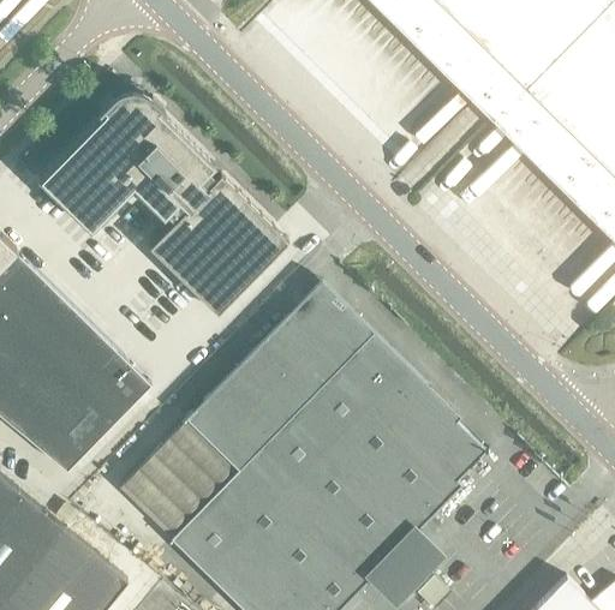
[(614,0),(368,0),(614,244),(614,0)]
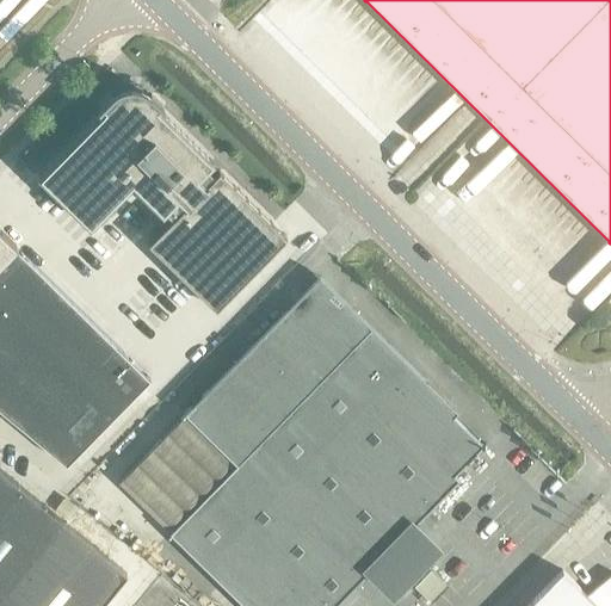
[(148,103),(144,100),(141,98),(137,97),(140,92),(136,91),(127,91),(123,92),(124,98),(123,98),(118,100),(115,104),(111,100),(102,110),(105,113),(39,180),(90,230),(133,187),(171,226),(148,248),(216,315),(287,242),(220,177),(215,181),(207,173),(213,167),(158,113),(161,110),(152,100),(148,103)]
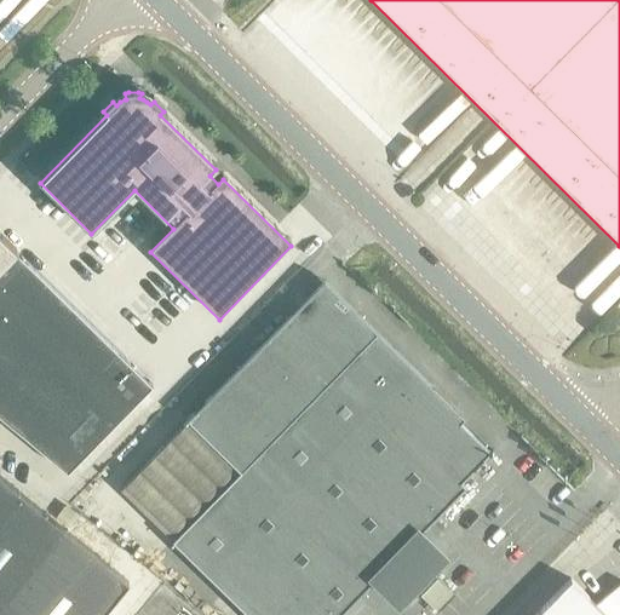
[(0,419),(68,476),(153,389),(16,256),(16,254),(0,239),(0,419)]
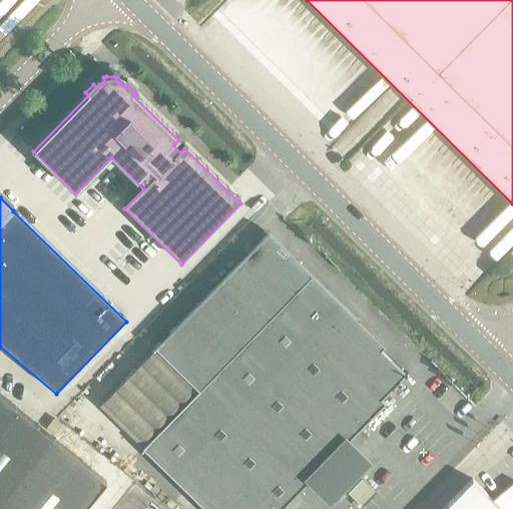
[(392,363),(280,253),(259,255),(244,268),(240,264),(155,351),(198,394),(142,451),(201,508),(285,508),(372,420),(368,417),(392,392),(392,363)]
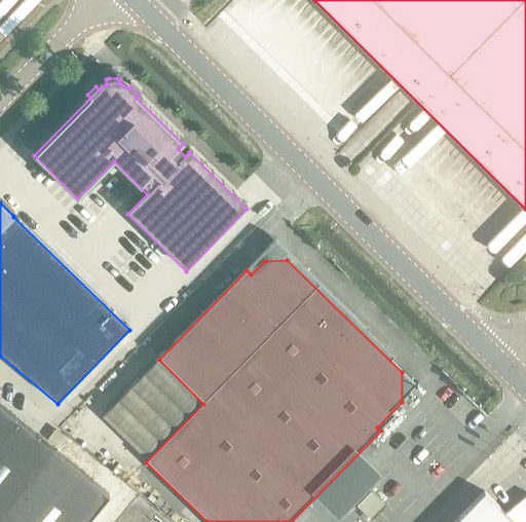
[(3,521),(59,456),(0,408),(0,521),(3,521)]
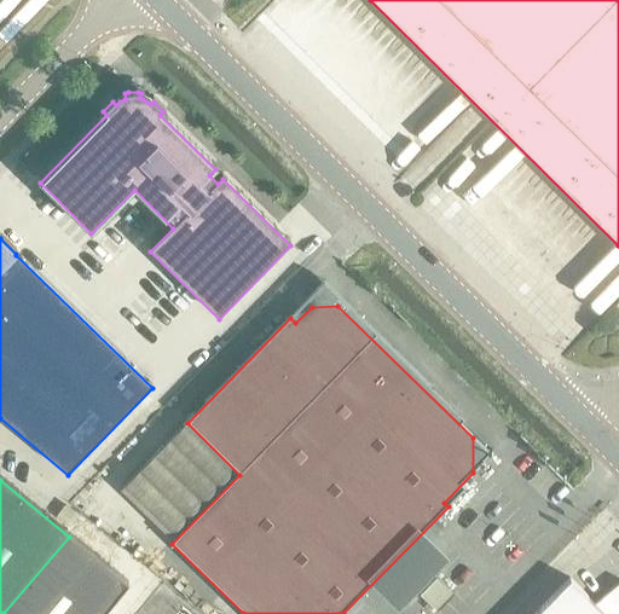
[(571,583),(539,613),(618,613),(618,588),(595,608),(571,583)]
